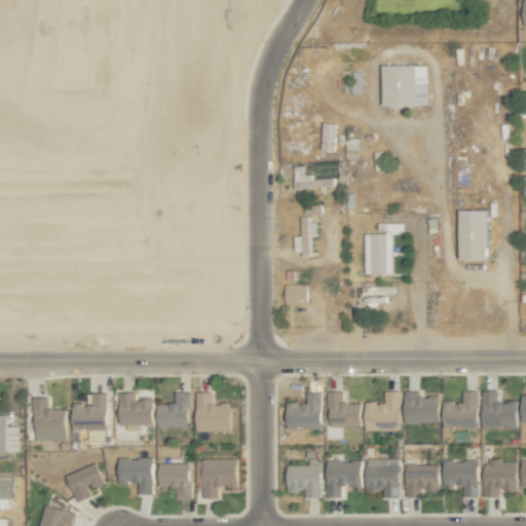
[(428,65),(382,66),(382,106),(428,105),(428,65)]
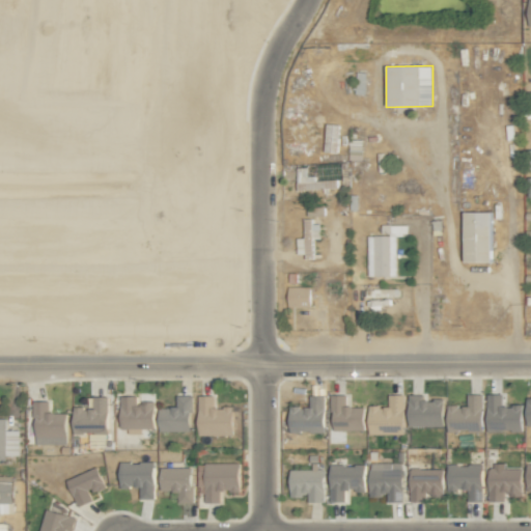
[(361,161),(362,140),(350,140),(347,160),(361,161)]
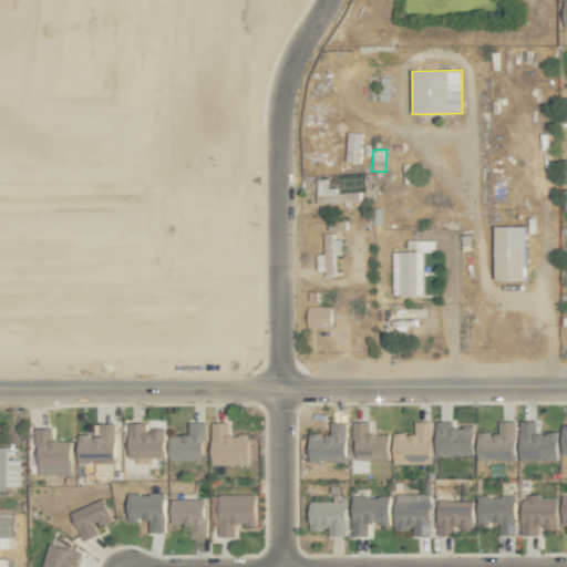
[(348,202),(348,200),(360,200),(360,191),(328,192),(328,177),(317,178),(317,203),(348,202)]
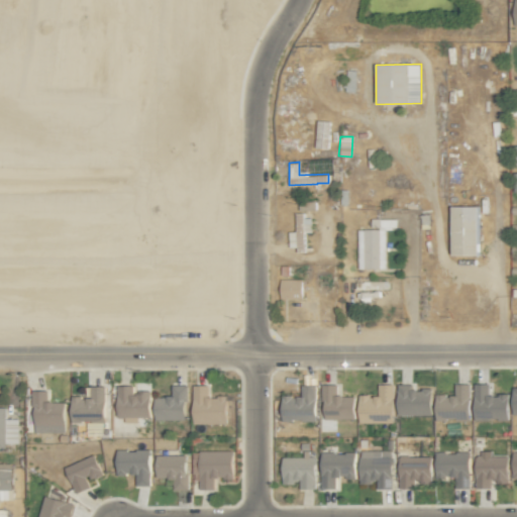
[(299,210),(315,210),(315,200),(298,201),(299,210)]
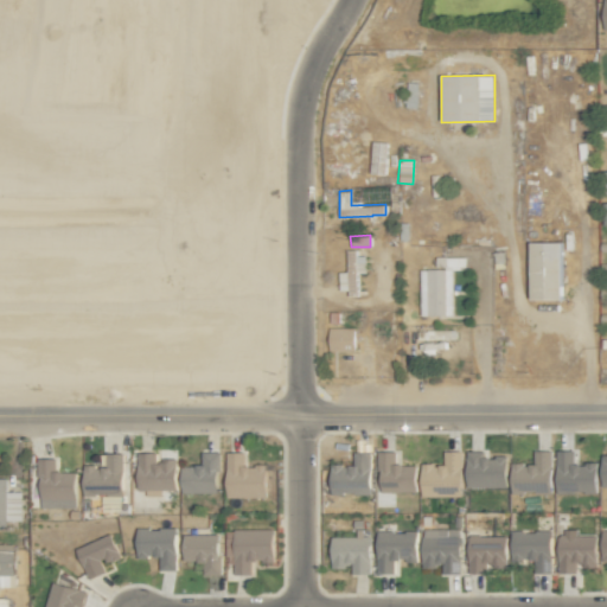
[(562,301),(562,243),(530,243),(530,301),(562,301)]
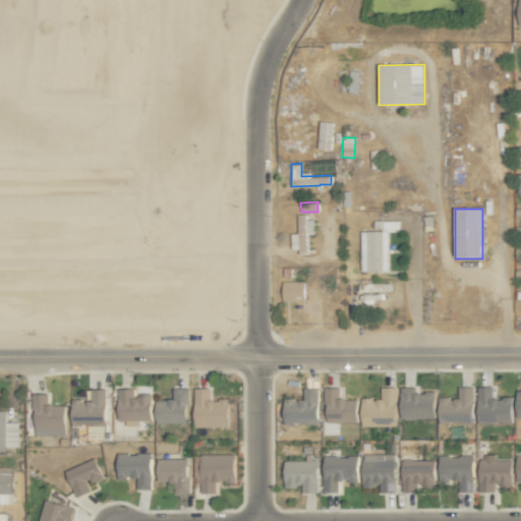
[(313,220),(305,220),(305,214),(297,215),(298,233),(291,233),(291,252),(307,251),(306,235),(314,234),(313,220)]
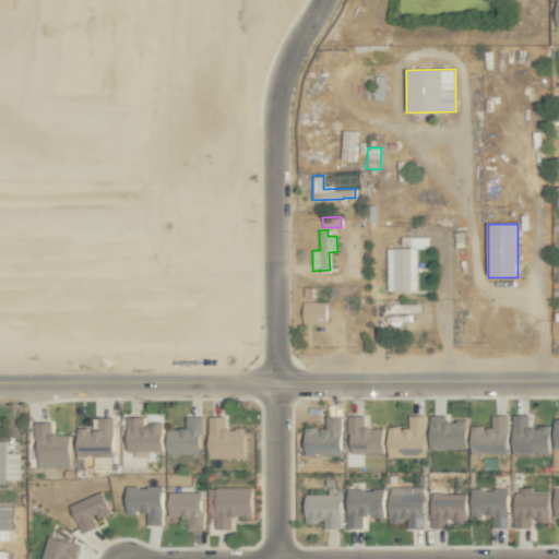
[(429,236),(401,237),(402,248),(387,248),(388,290),(417,290),(416,249),(429,248),(429,236)]
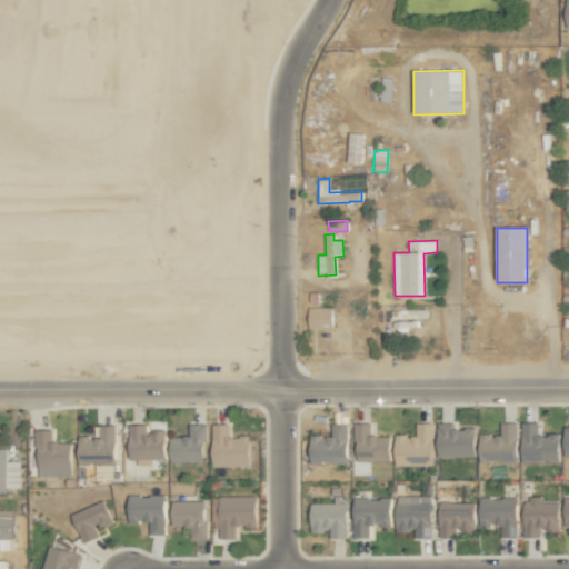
[(309,329),(332,329),(332,307),(308,308),(309,329)]
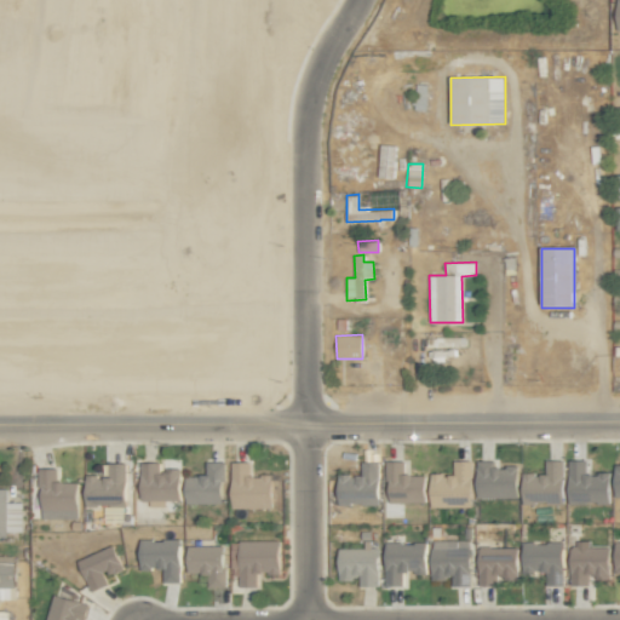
[(472,459),(453,459),(453,474),(431,472),(430,506),(471,506),(472,459)]
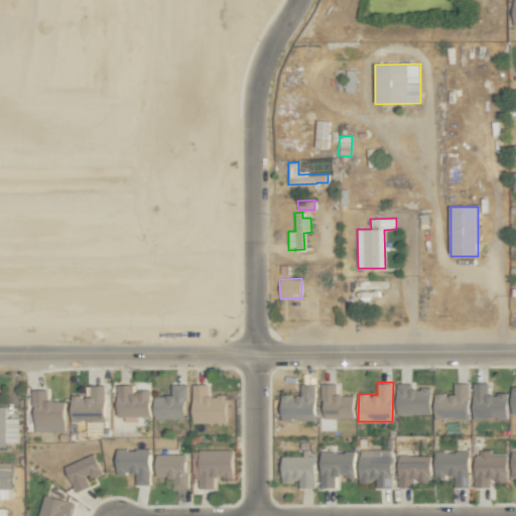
[(430,387),(414,387),(414,382),(396,383),(397,413),(430,413),(430,387)]
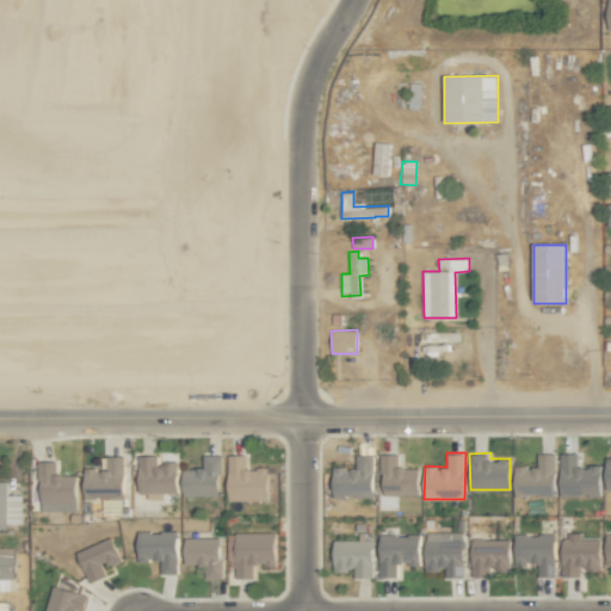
[(555,454),(538,452),(538,466),(516,466),(514,495),(555,495),(555,454)]
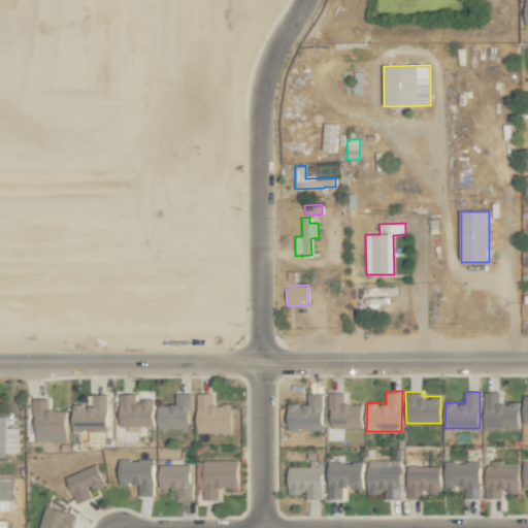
[(519,402),(499,402),(499,391),(484,391),(485,428),(519,428),(519,402)]
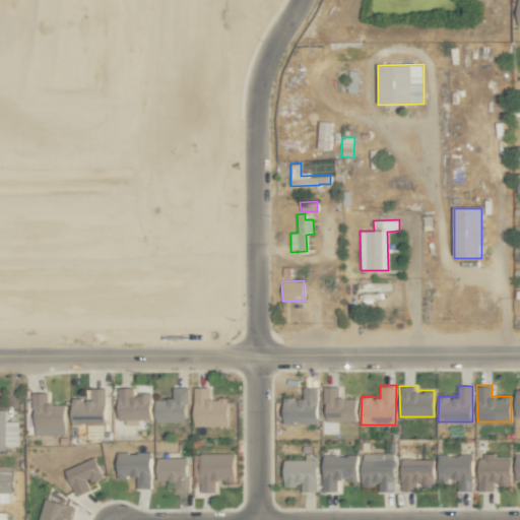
[(194,426),(228,425),(228,397),(209,397),(209,386),(193,386),(194,426)]
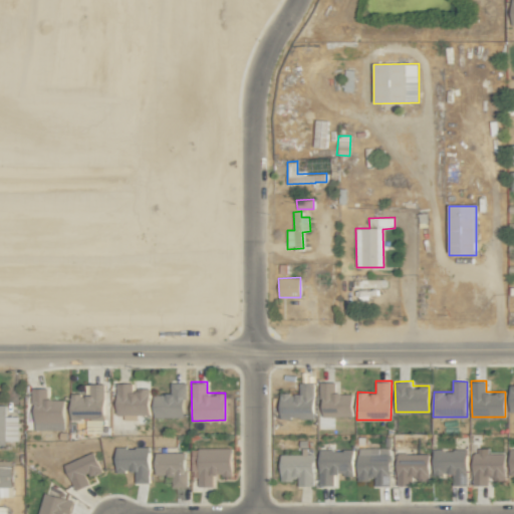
[(352,393),(335,393),(334,381),(320,381),(321,416),(352,416),(352,393)]
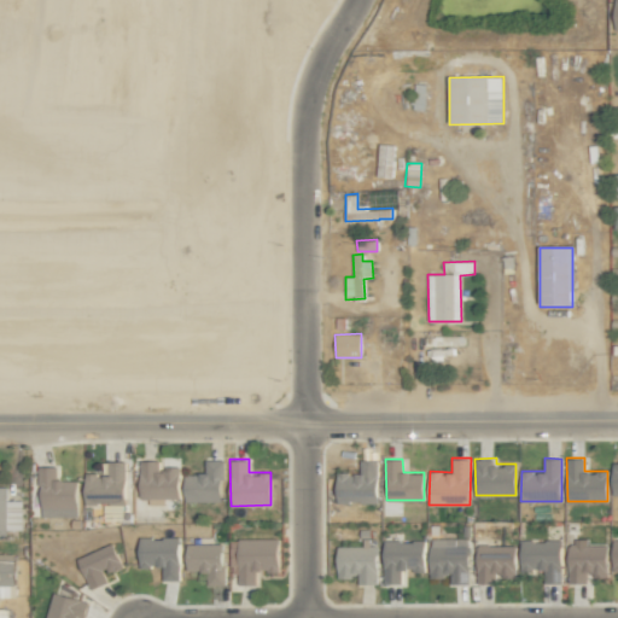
[(86,505),(126,503),(126,460),(109,461),(109,472),(85,472),(86,505)]
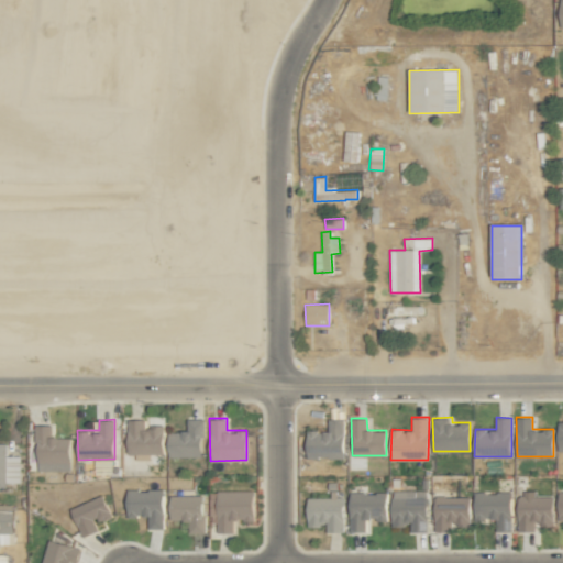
[(144,419),(128,419),(128,456),(150,457),(150,453),(163,453),(163,426),(144,426),(144,419)]
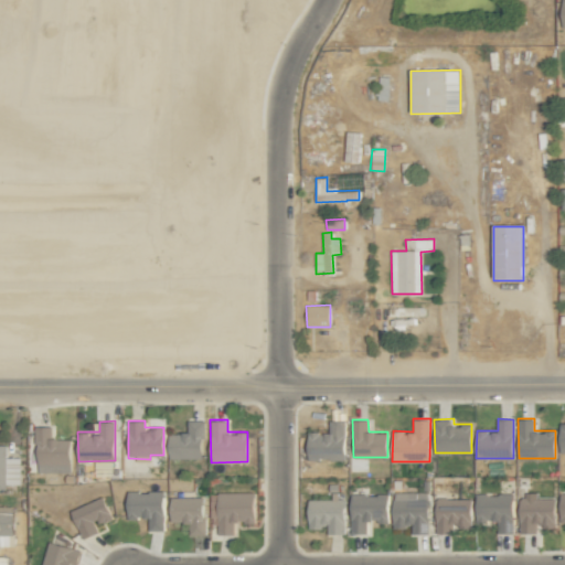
[(169,433),(169,458),(203,458),(203,420),(188,420),(188,433),(169,433)]
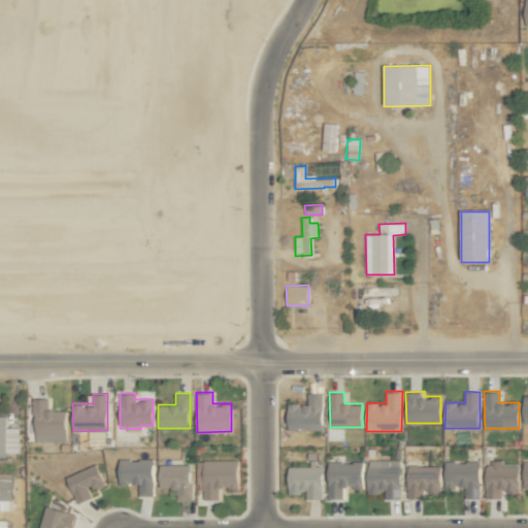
[(323,393),(308,393),(308,403),(288,403),(289,429),(323,428),(323,393)]
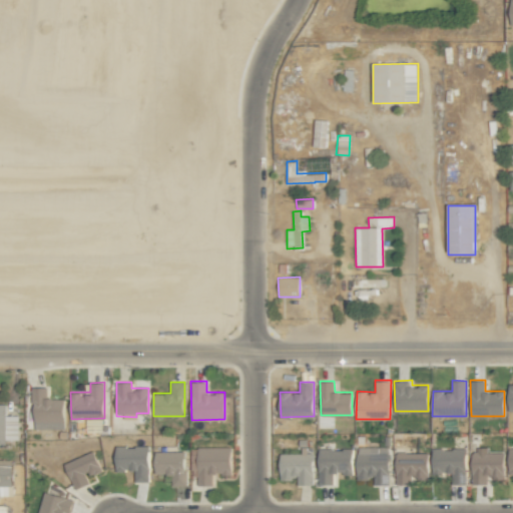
[(33,428),(63,429),(64,398),(47,398),(47,387),(34,386),(33,428)]
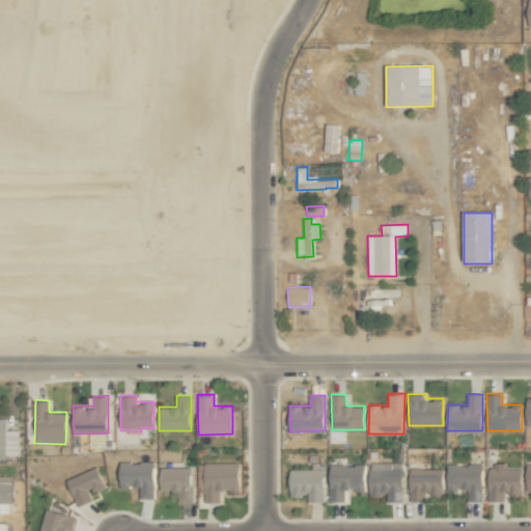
[(19,428),(6,428),(6,417),(0,417),(0,463),(5,463),(5,454),(19,454),(19,428)]
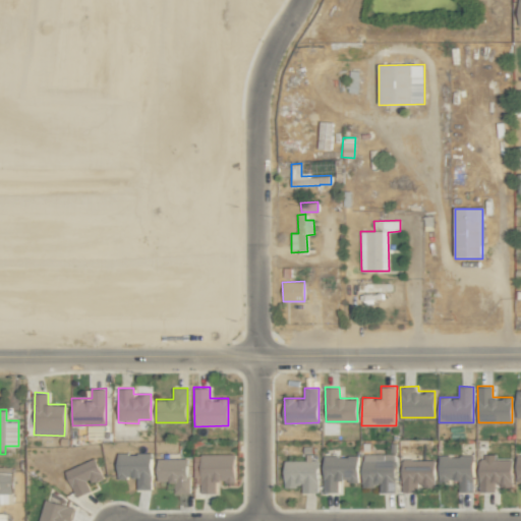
[(151,453),(117,453),(117,477),(137,477),(137,488),(152,488),(151,453)]
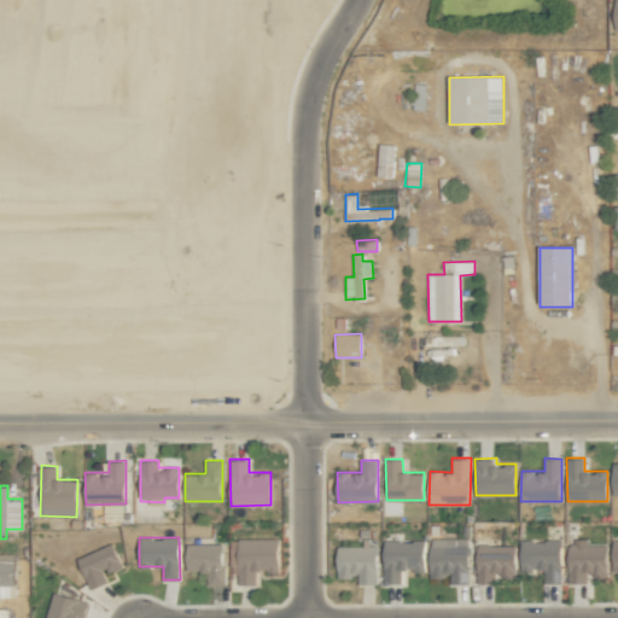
[(278,537),(238,538),(238,583),(256,583),(256,571),(279,571),(278,537)]
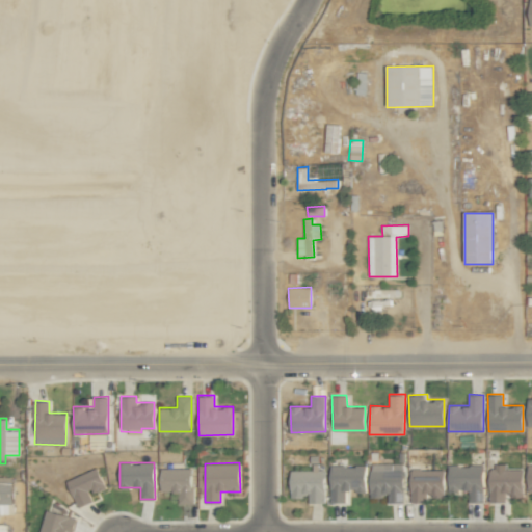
[(402,462),(369,463),(370,496),(387,496),(387,502),(403,502),(402,462)]
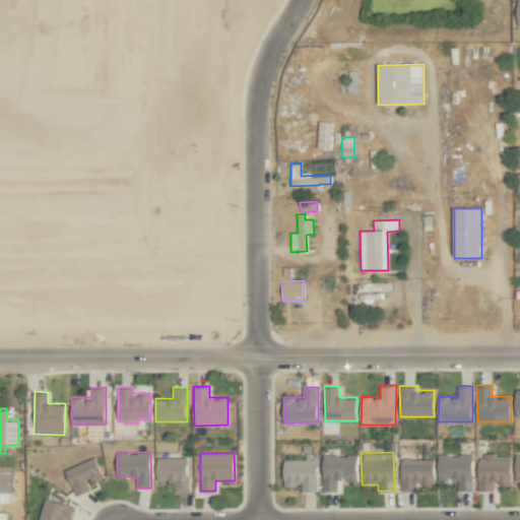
[(439,479),(457,479),(458,491),(473,490),(472,453),(438,454),(439,479)]
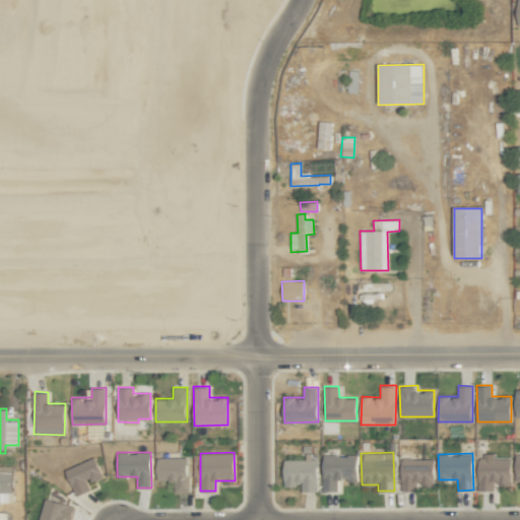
[(356,480),(356,455),(323,454),(323,490),(338,491),(338,479),(356,480)]
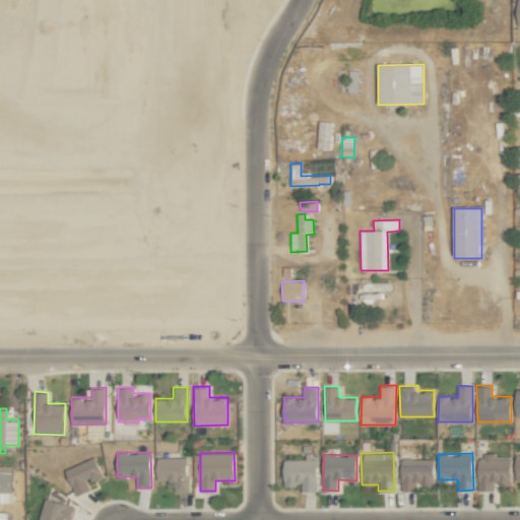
[(511,458),(494,458),(494,454),(477,455),(477,491),(495,490),(495,485),(511,485),(511,458)]
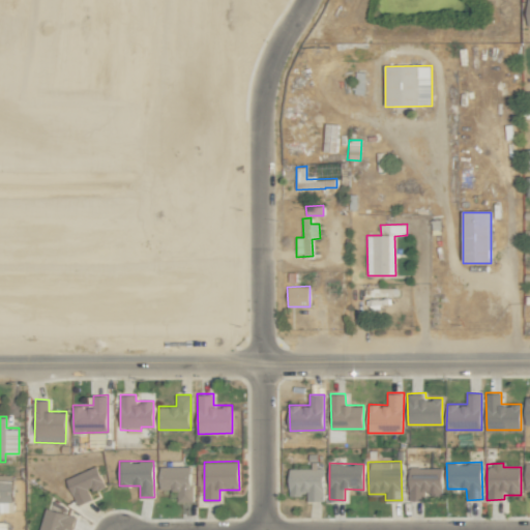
[(192,466),(159,466),(159,489),(178,490),(178,500),(192,500),(192,466)]
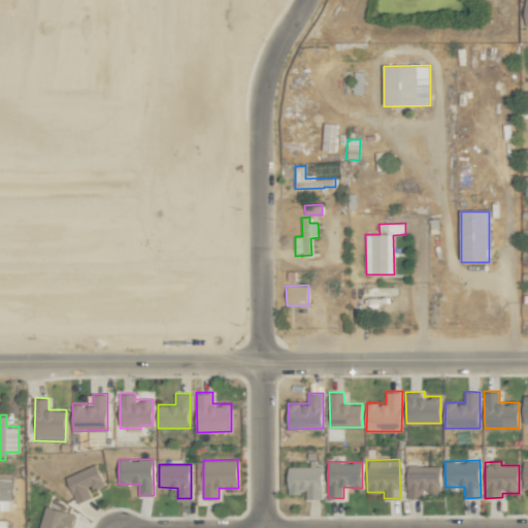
[(67,473),(75,502),(91,498),(89,489),(103,485),(98,465),(67,473)]
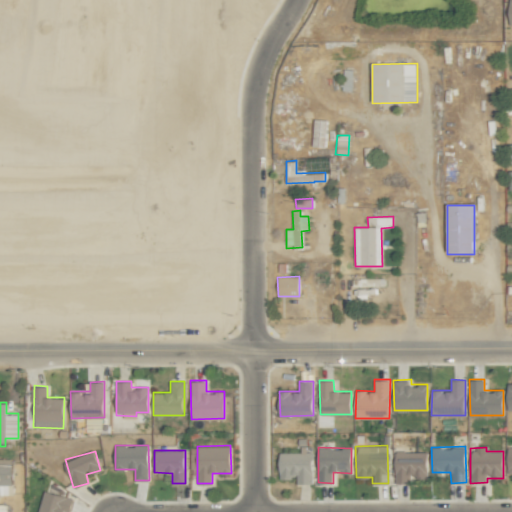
[(303,452),(280,452),(279,477),(296,478),(296,482),(312,483),(313,451),(303,451),(303,452)]
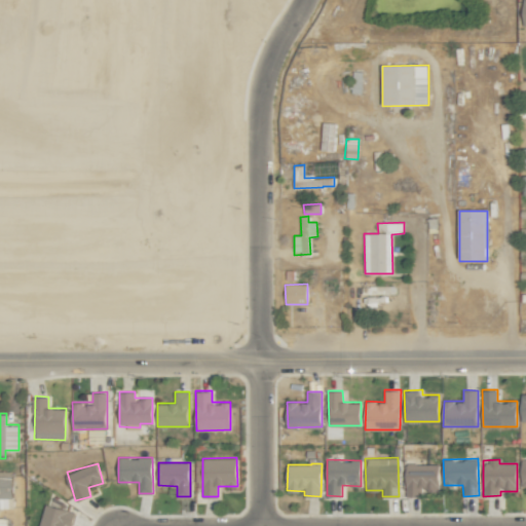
[(439,463),(405,464),(406,496),(422,496),(421,490),(439,490),(439,463)]
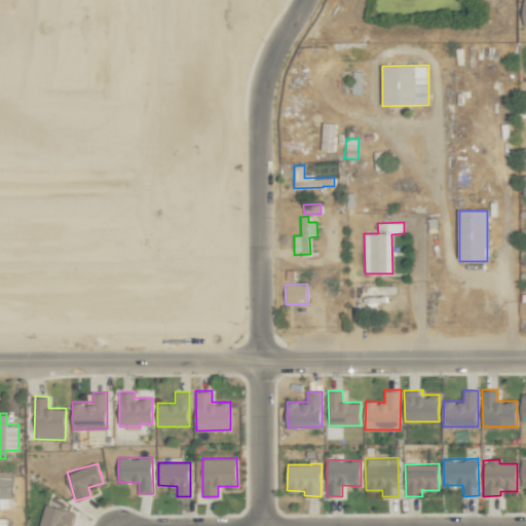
[(0,508),(13,509),(12,476),(0,475),(0,508)]
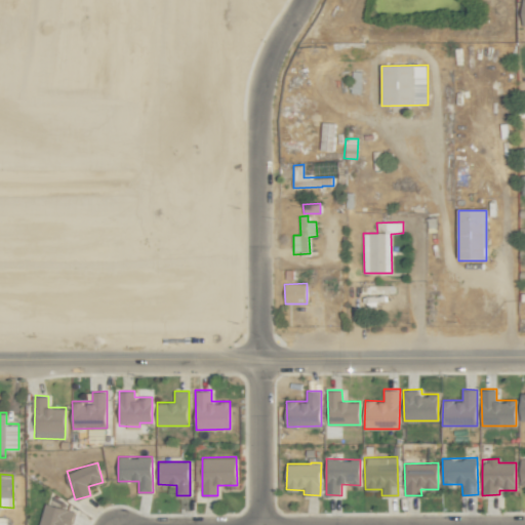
[(75,511),(45,502),(38,524),(66,524),(67,523),(71,524),(75,511)]
